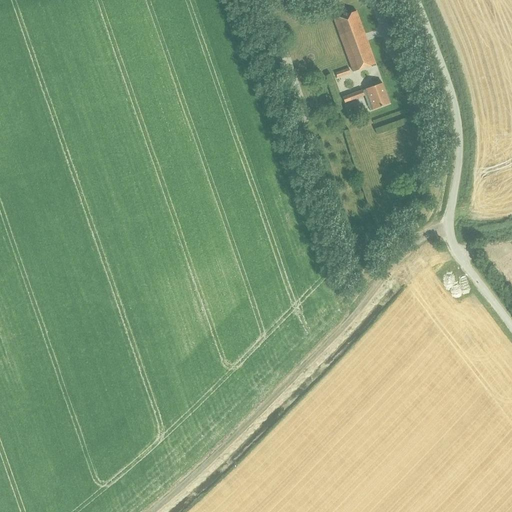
[(353,73),(375,65),(356,12),(333,20),(353,73)]
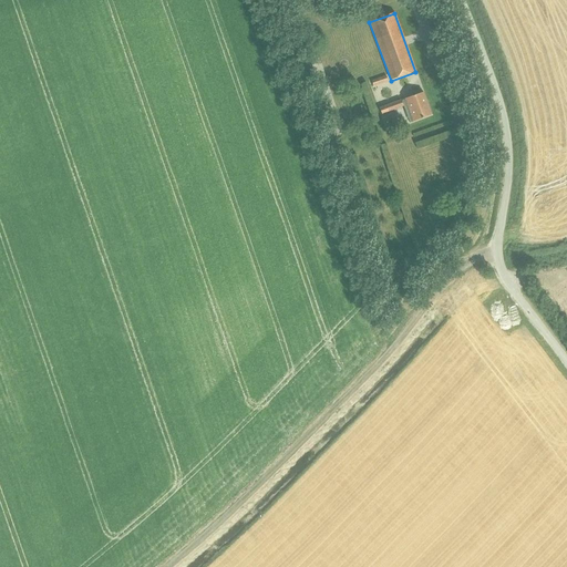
[(373,86),(388,82),(385,76),(371,81),(373,86)]
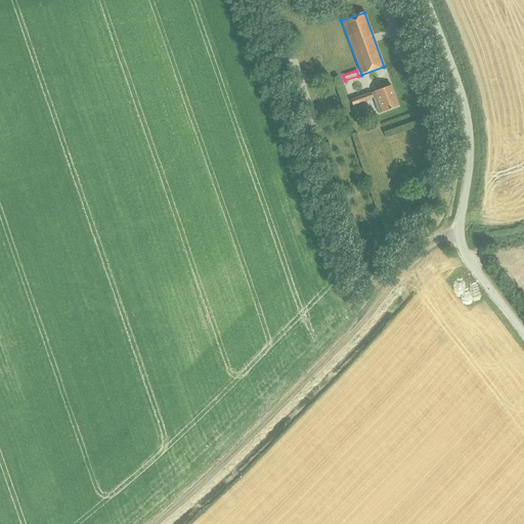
[(374,91),(381,113),(398,106),(391,85),(374,91)]
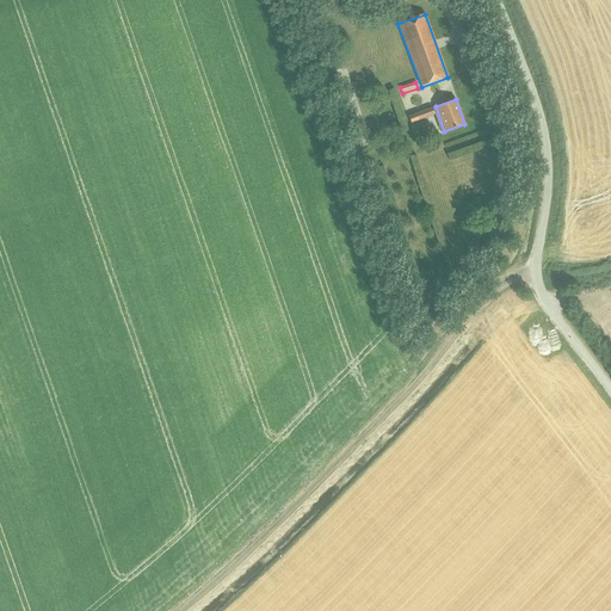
[(411,122),(433,113),(432,107),(414,115),(408,116),(411,122)]
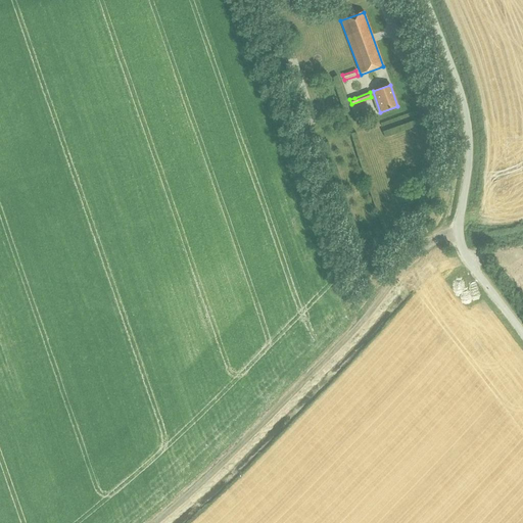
[(498,270),(507,281),(512,278),(504,267),(498,270)]
